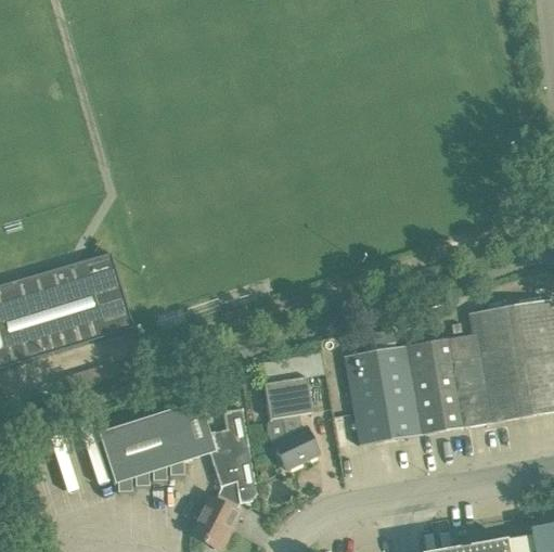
[(0,367),(136,326),(113,253),(81,261),(84,270),(67,276),(64,267),(0,285),(0,367)]
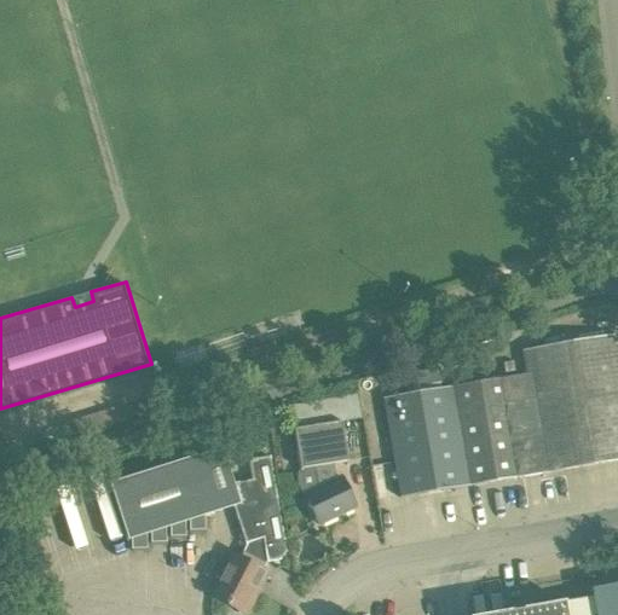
[(503,375),(454,383),(471,483),(617,457),(617,331),(523,348),(531,396),(508,400),(503,375)]
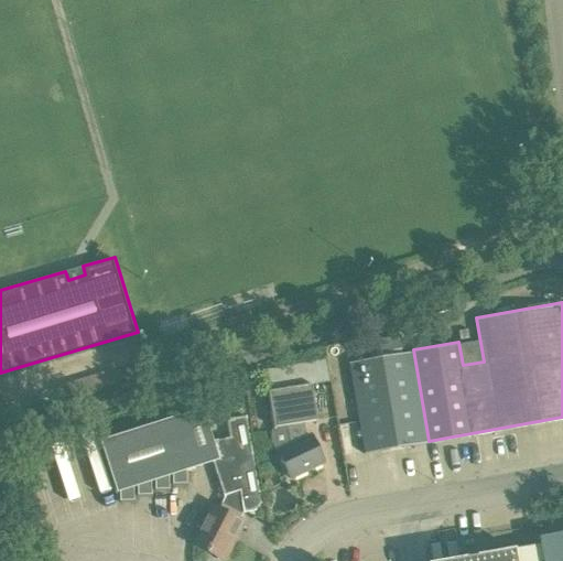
[(365,452),(429,441),(413,349),(349,360),(365,452)]
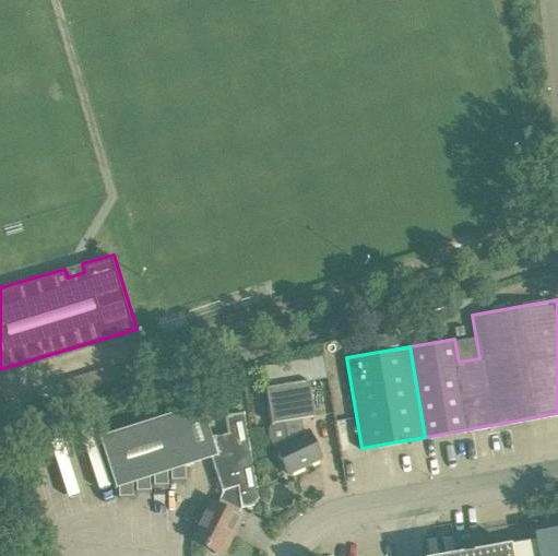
[(301,432),(299,416),(315,414),(309,379),(327,377),(323,355),(262,365),(271,422),(269,425),(269,429),(270,437),(272,441),(274,444),(275,444),(288,472),(321,456),(308,428),(304,430),(301,432)]
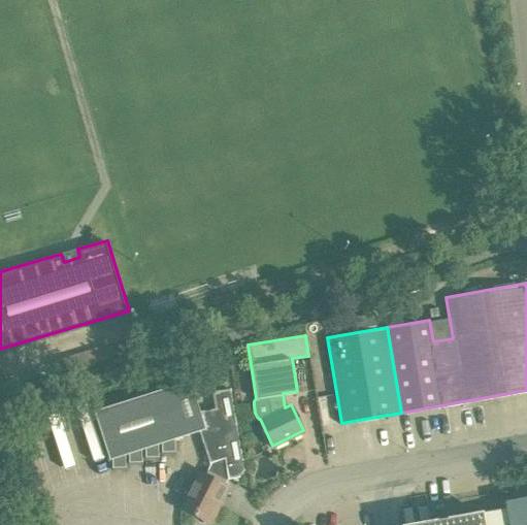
[(303,387),(316,386),(315,361),(301,362),(303,387)]
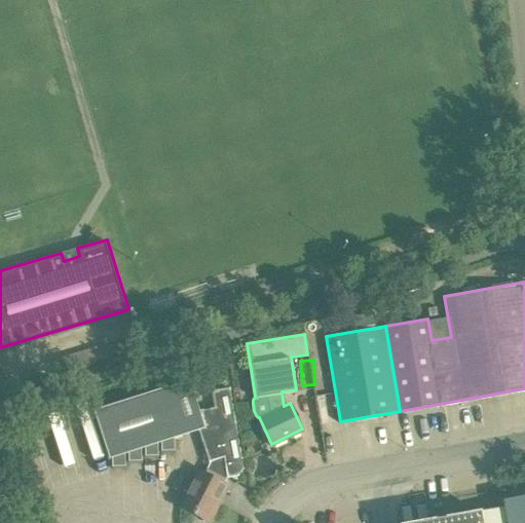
[(188,378),(94,409),(109,457),(111,457),(112,467),(124,467),(124,453),(127,452),(128,462),(141,461),(140,448),(144,447),(145,456),(157,456),(156,443),(160,441),(160,451),(174,451),(173,438),(198,428),(209,462),(203,472),(199,471),(181,506),(209,520),(227,484),(223,482),(227,476),(237,474),(244,468),(230,385),(213,388),(216,406),(198,409),(188,378)]
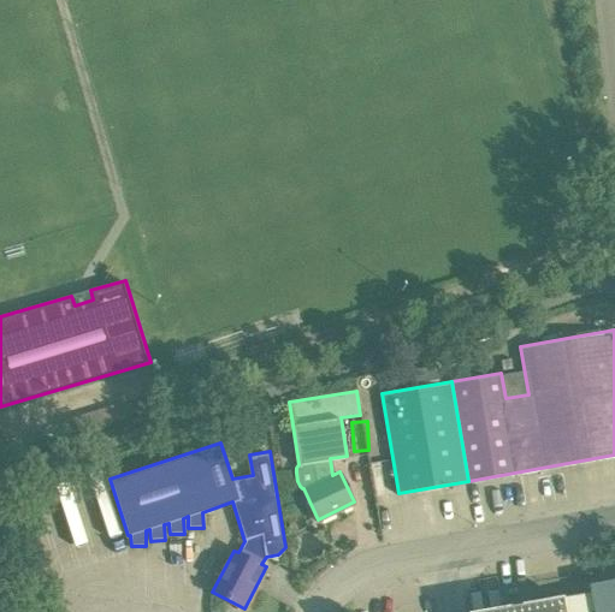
[(614,568),(589,574),(590,583),(563,589),(560,582),(465,598),(466,611),(614,611),(614,568)]
